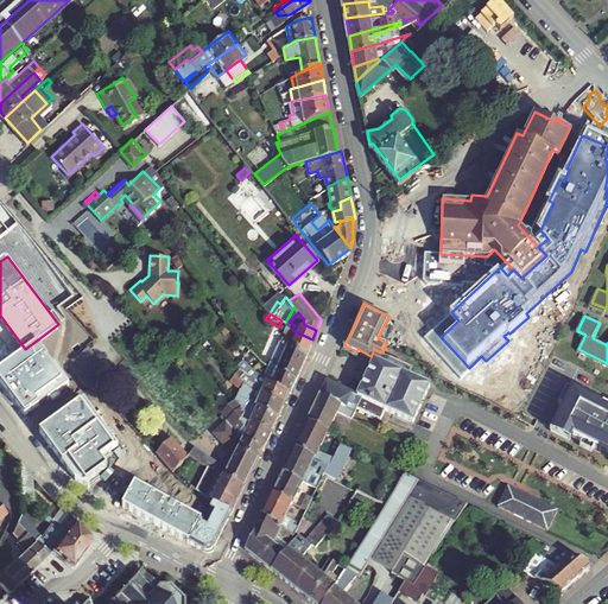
[(278,367),(297,375),(308,350),(278,336),(285,322),(282,320),(279,326),(273,339),(280,342),(271,362),(278,367)]
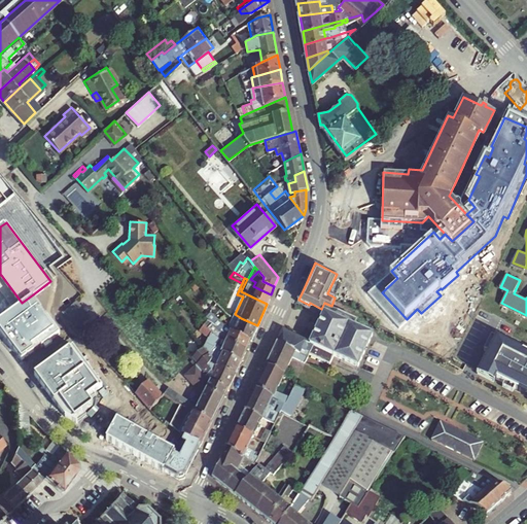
[(248,278),(247,279),(241,291),(267,304),(271,294),(253,286),(255,282),(250,279),(248,278)]
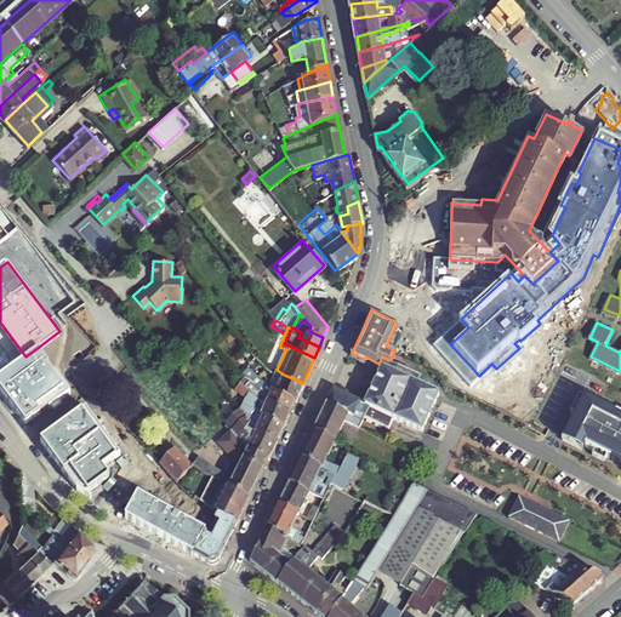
[(39,347),(26,356),(0,375),(0,386),(26,420),(40,409),(36,405),(45,398),(50,404),(70,388),(55,367),(53,369),(39,347)]
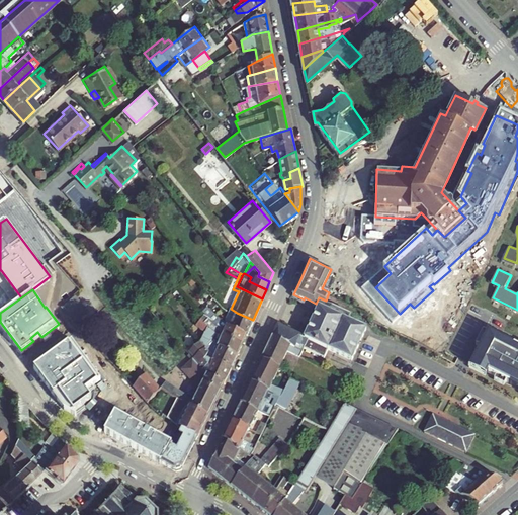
[(84,322),(94,311),(76,293),(66,305),(84,322)]
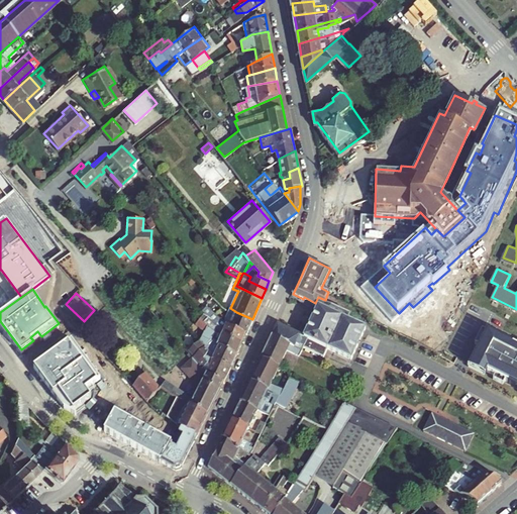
[(301,343),(317,351),(321,342),(328,345),(350,356),(366,326),(318,303),(303,333),(278,321),(272,332),(300,346),(301,343)]
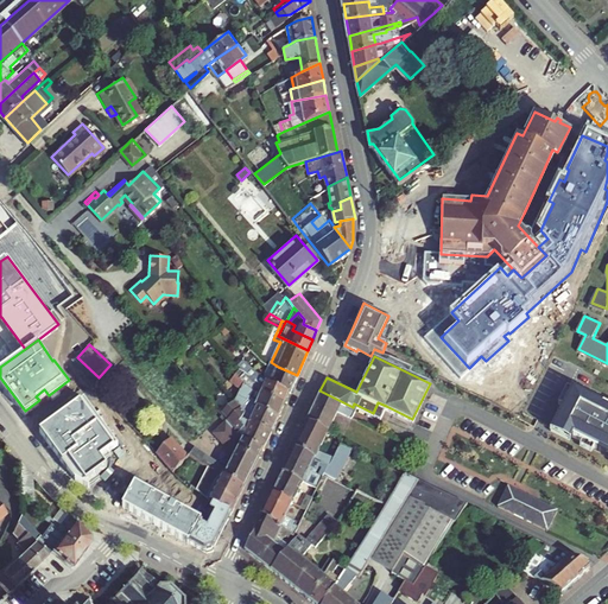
[(244,369),(245,369),(252,376),(264,390),(285,400),(290,389),(272,381),(266,379),(261,372),(253,363),(251,362),(244,369)]
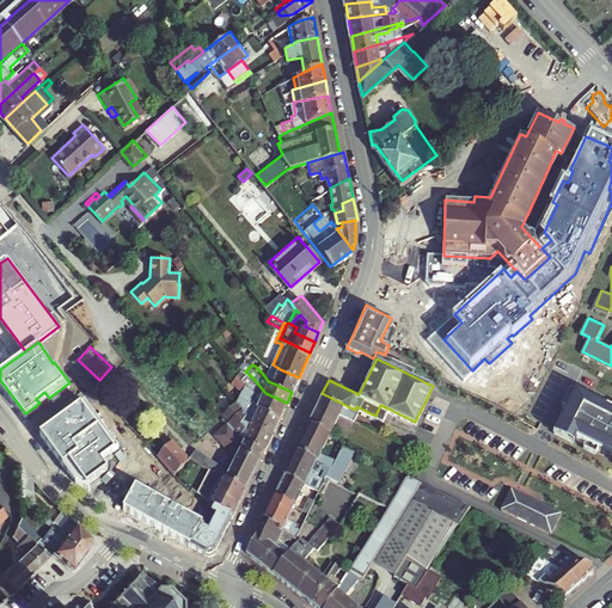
[(280,369),(274,384),(292,392),(293,392),(299,378),(280,369)]
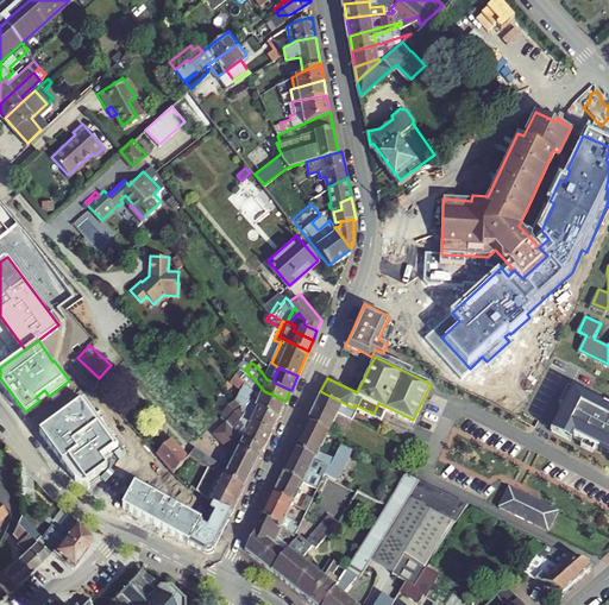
[(440,367),(437,373),(473,392),(477,386),(440,367)]
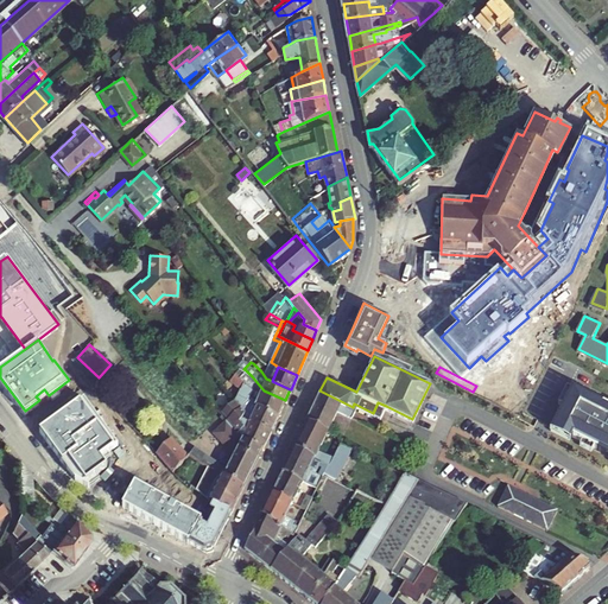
[(252,376),(245,369),(240,375),(244,377),(246,380),(254,387),(249,393),(258,400),(258,402),(279,413),(285,400),(264,390),(252,376)]
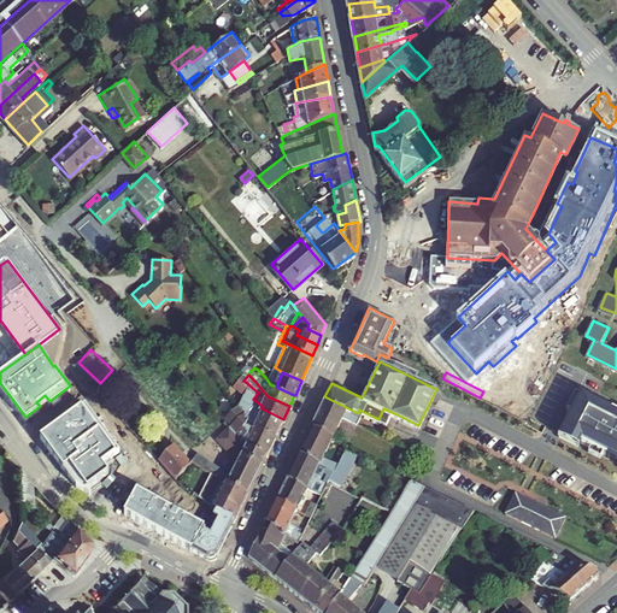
[(247,392),(241,405),(251,413),(247,419),(262,428),(276,435),(283,419),(262,408),(262,406),(253,399),(258,393),(250,385),(247,383),(244,381),(240,377),(236,382),(247,392)]
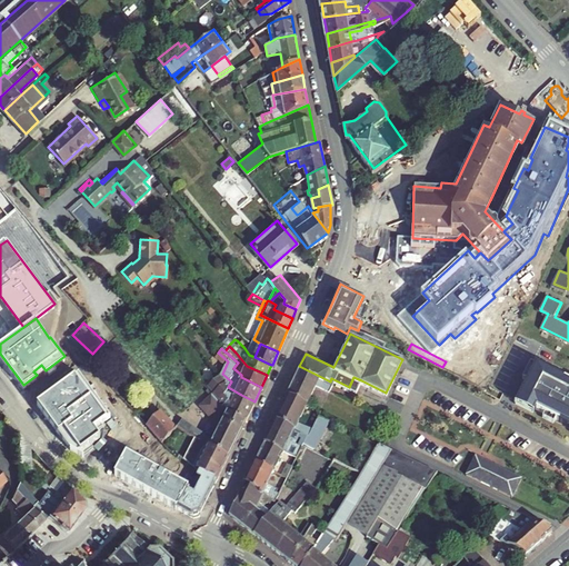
[(568,377),(537,361),(519,397),(568,423),(568,377)]
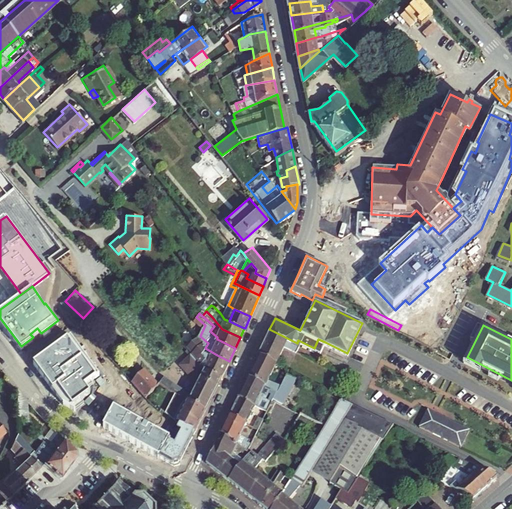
[(297,343),(269,329),(258,352),(274,360),(282,343),(295,349),(297,343)]
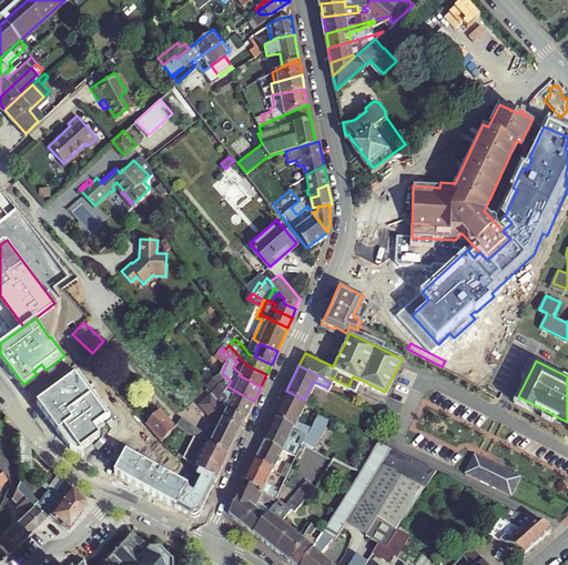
[(110,414),(78,371),(37,402),(70,446),(78,451),(100,434),(93,426),(110,414)]
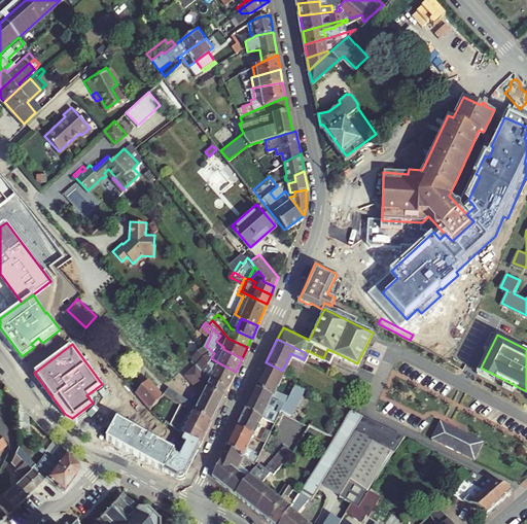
[(196,348),(191,353),(191,354),(197,359),(201,350),(204,345),(198,350),(196,348)]
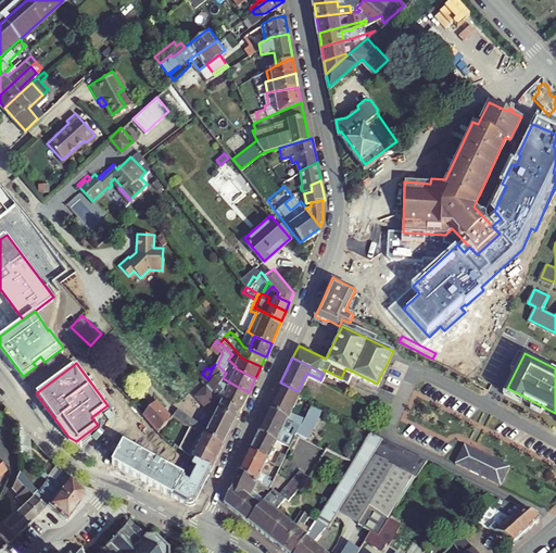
[(241,409),(249,392),(236,386),(234,388),(229,386),(222,381),(223,378),(226,373),(217,365),(215,364),(212,369),(207,379),(217,389),(216,391),(223,397),(241,409)]
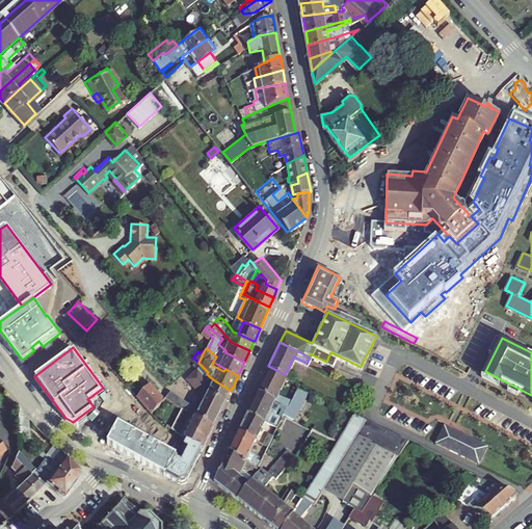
[(453,349),(444,359),(447,360),(453,364),(459,352),(453,349)]
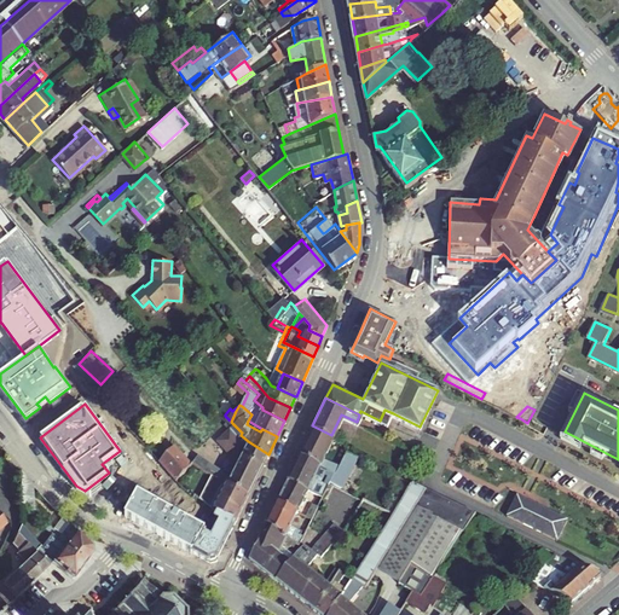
[(385,410),(380,421),(388,424),(393,413),(385,410)]
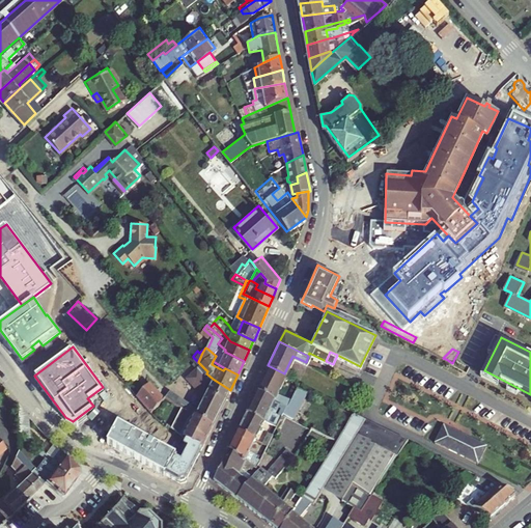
[(225,368),(213,361),(212,364),(219,368),(223,370),(225,368)]
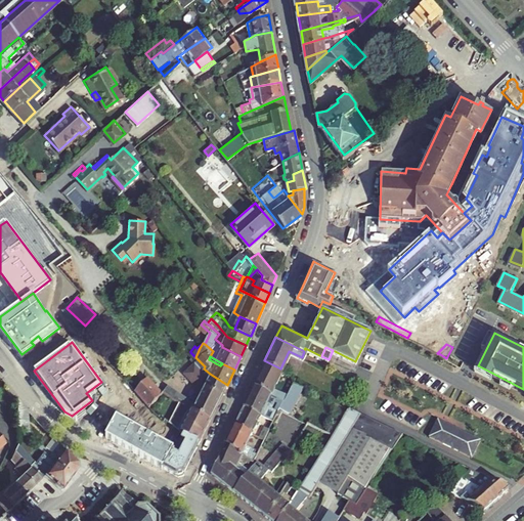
[(179,399),(210,417),(227,385),(210,374),(204,368),(205,366),(195,357),(187,364),(187,367),(203,388),(199,395),(195,393),(192,393),(190,396),(168,385),(163,390),(179,399)]
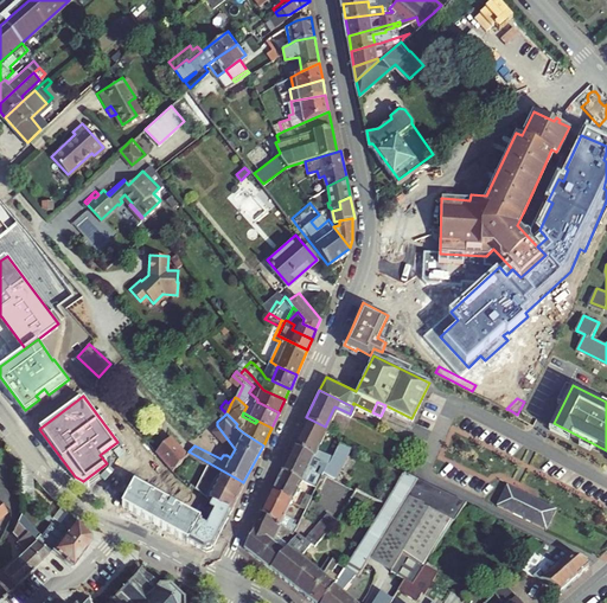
[(294,443),(313,451),(318,454),(327,459),(331,453),(315,444),(325,427),(306,417),(294,443)]
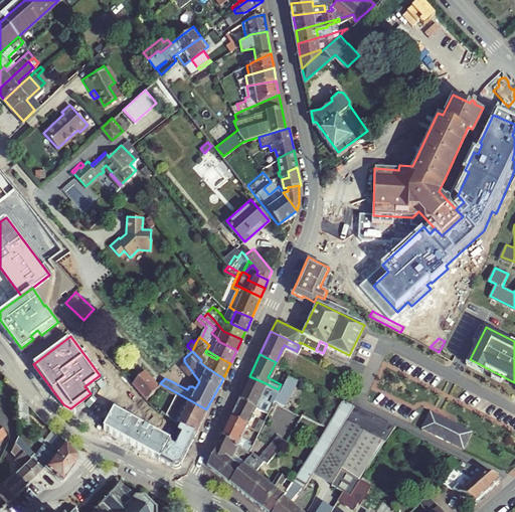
[(132,381),(147,396),(159,385),(145,369),(132,381)]
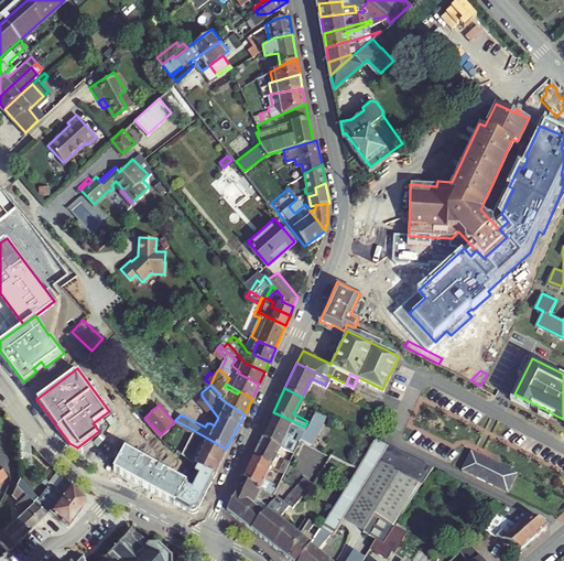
[(273,412),(262,434),(280,443),(286,446),(294,450),(301,435),(286,429),(291,420),(273,412)]
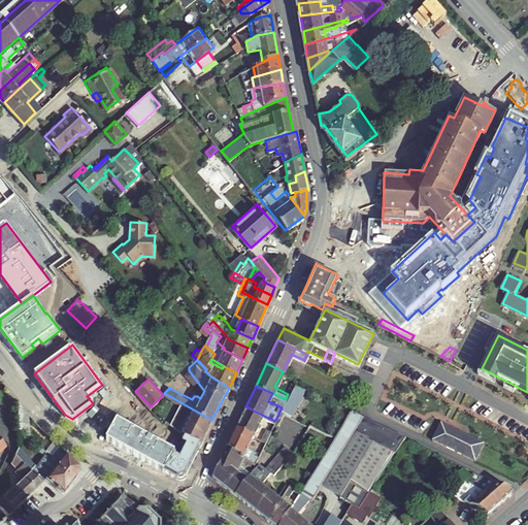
[(283,404),(285,399),(276,395),(274,400),(283,404)]
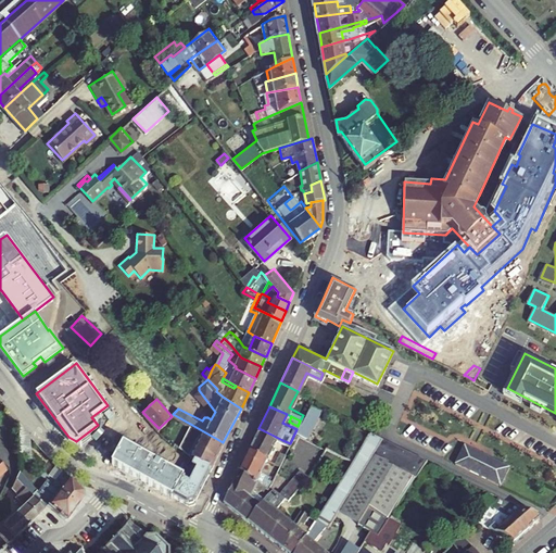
[(17,420),(17,444),(28,444),(28,434),(17,420)]
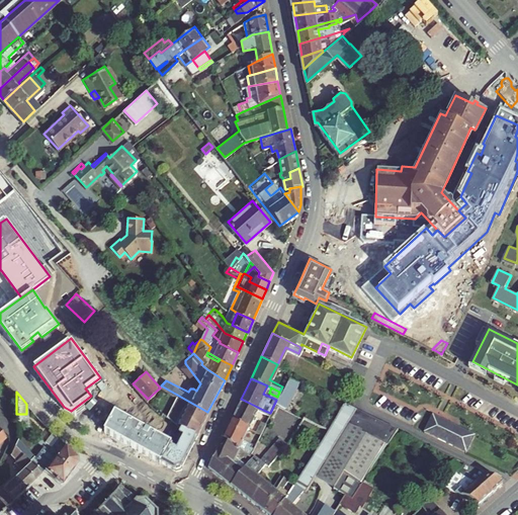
[(179,424),(184,426),(197,433),(207,412),(177,395),(167,413),(179,424)]
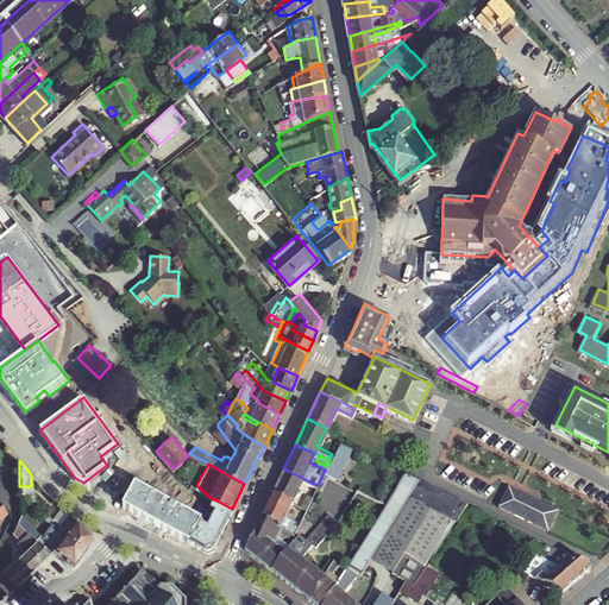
[(292,500),(302,478),(283,468),(272,492),(292,500)]
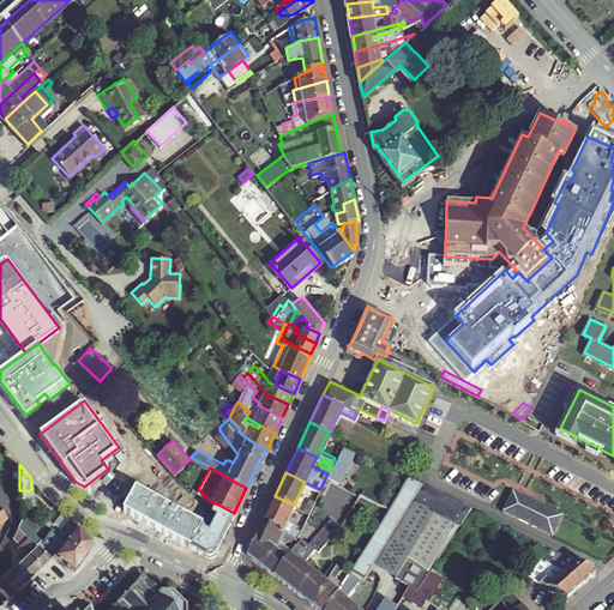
[(367,571),(373,561),(411,497),(421,482),(408,475),(390,505),(386,511),(354,562),(367,571)]
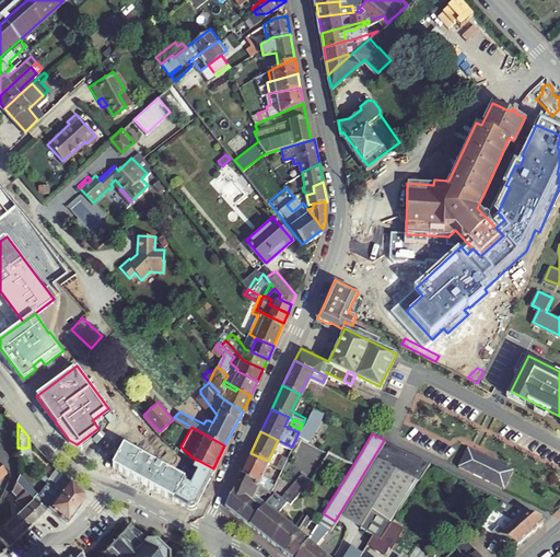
[(384,440),(375,454),(391,462),(389,464),(419,478),(429,462),(384,440)]
